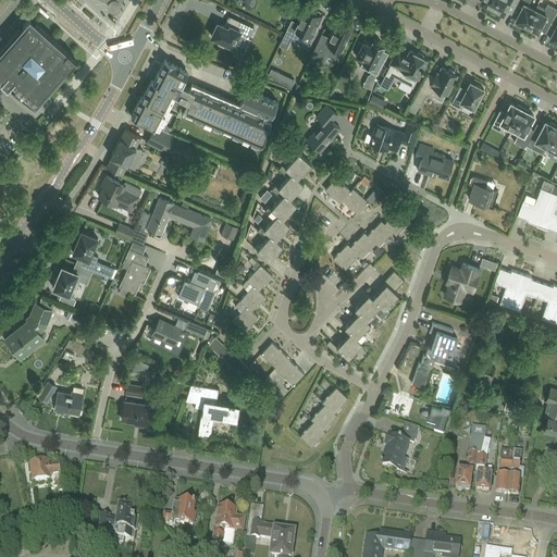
[(121,0),(108,0),(108,1),(108,2),(107,3),(108,3),(108,4),(108,7),(109,7),(109,8),(110,8),(111,9),(112,9),(113,9),(113,13),(114,13),(116,9),(119,8),(121,3),(121,1),(121,0)]
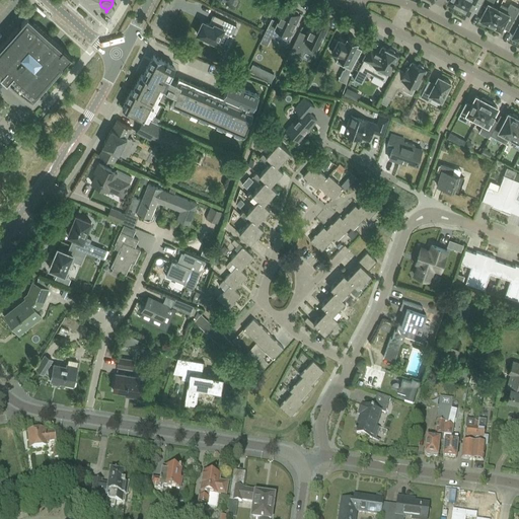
[(448,0),(447,1),(453,4),(452,6),(457,8),(461,0),(448,0)]
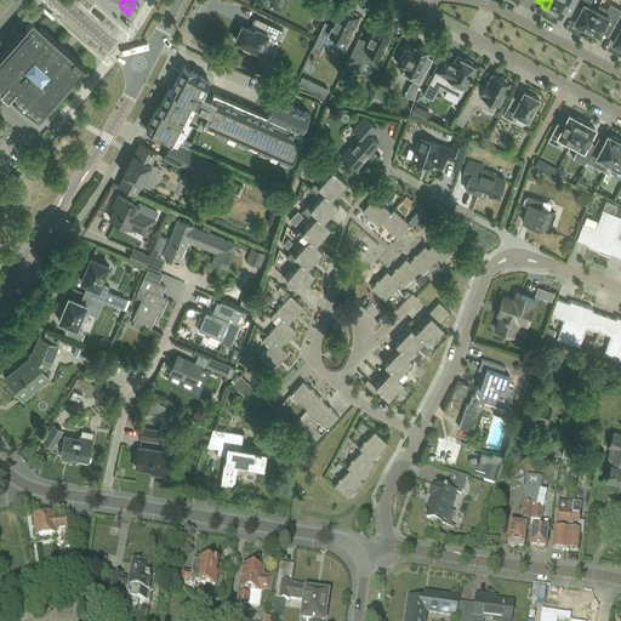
[(552,0),(547,10),(553,13),(554,12),(560,15),(565,7),(569,1),(575,4),(576,0),(552,0)]
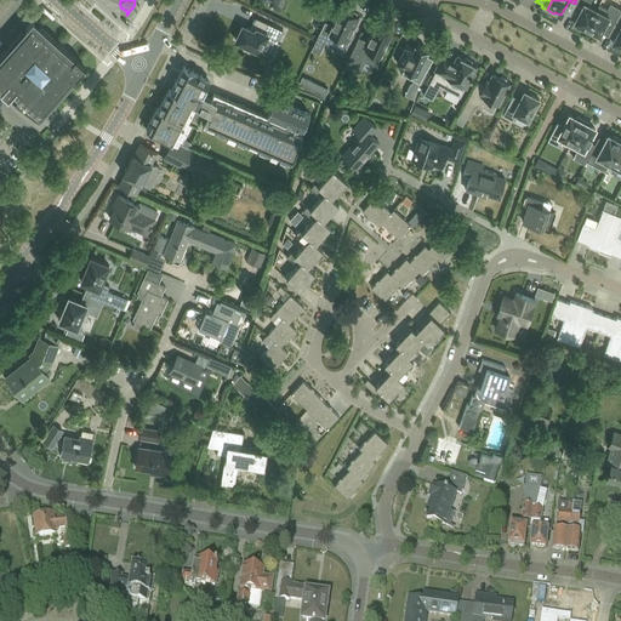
[(591,0),(576,0),(575,4),(581,7),(574,22),(580,26),(579,27),(586,30),(597,10),(588,5),(591,0)]
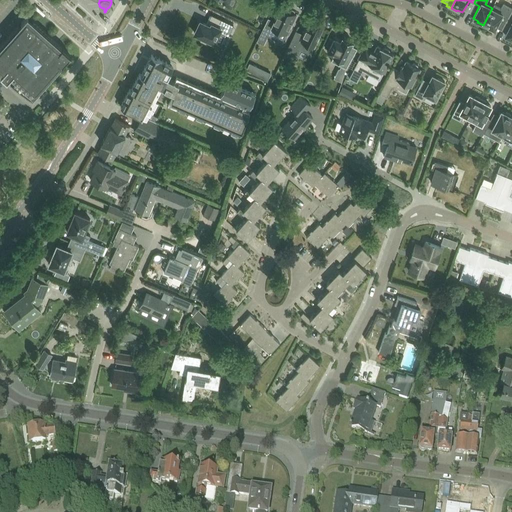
[(492,8),(483,25),(488,28),(489,26),(494,29),(500,18),(506,20),(511,8),(511,6),(503,2),(501,7),(494,3),(492,8)]
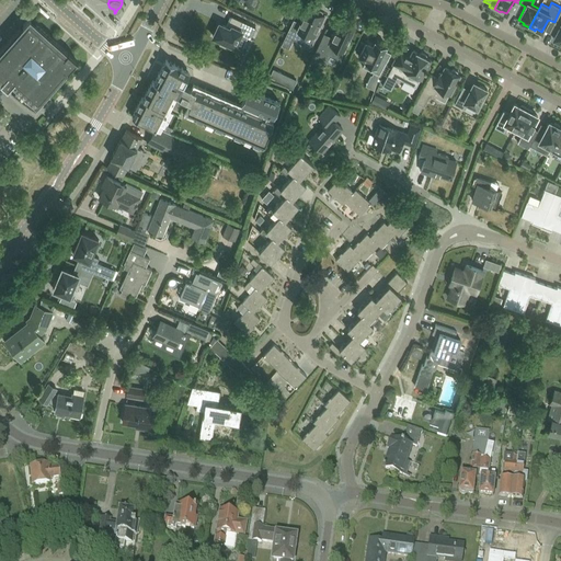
[(288,31),(282,44),(289,47),(294,38),(300,41),(305,32),(316,37),(319,31),(317,30),(324,15),(321,14),(322,12),(316,9),(316,11),(308,8),(296,34),(288,31)]
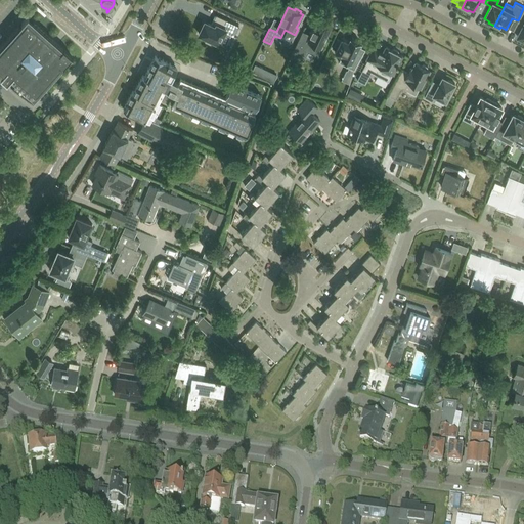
[(203,22),(198,34),(205,38),(204,42),(212,45),(214,41),(218,43),(223,32),(232,36),(237,25),(214,14),(210,25),(203,22)]
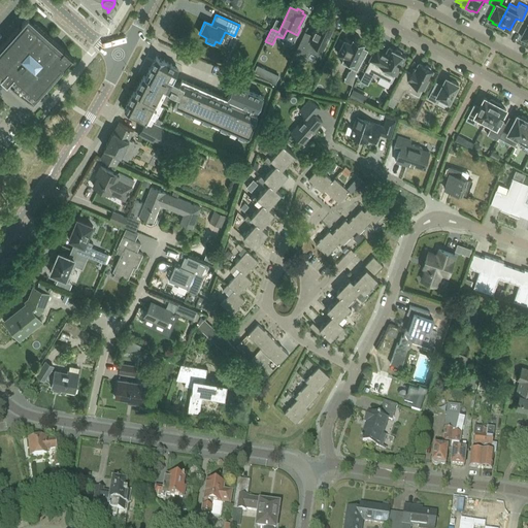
[(29,17),(22,24),(24,25),(22,27),(19,25),(0,45),(0,72),(2,74),(0,76),(7,83),(10,78),(33,99),(42,90),(72,57),(55,41),(56,40),(34,21),(29,17)]
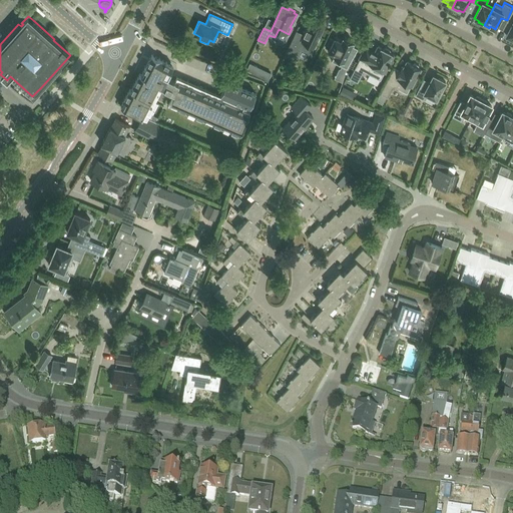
[(297,30),(285,55),(296,60),(301,48),(311,53),(324,26),(311,20),(307,27),(304,33),(304,34),(297,30)]
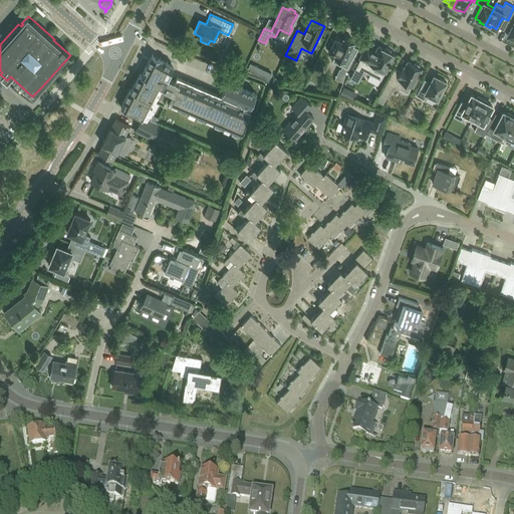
[(335,37),(328,51),(334,54),(333,56),(333,57),(332,60),(348,68),(356,52),(350,49),(354,41),(343,35),(341,40),(335,37)]
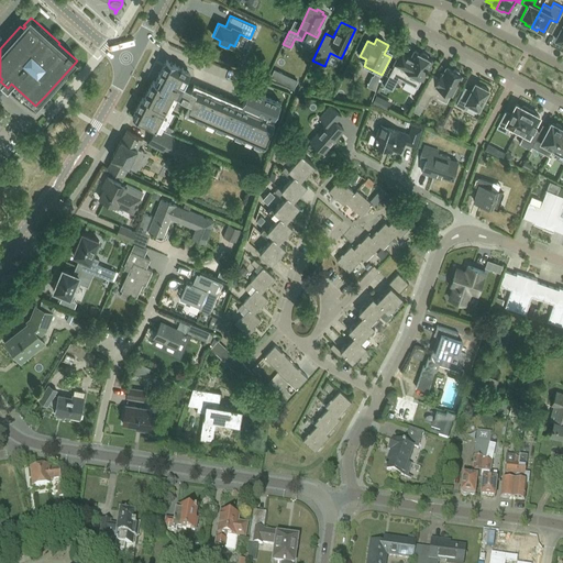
[(399,56),(384,86),(393,90),(398,78),(406,81),(417,87),(421,79),(422,79),(432,59),(428,57),(428,55),(423,53),(421,54),(416,51),(411,57),(409,56),(407,61),(399,56)]
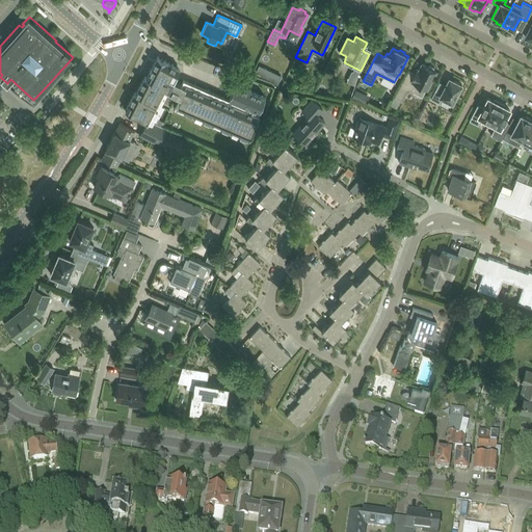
[(134,91),(126,109),(148,121),(149,120),(152,122),(168,89),(181,96),(175,109),(201,121),(247,141),(248,140),(251,131),(257,120),(259,115),(251,112),(254,108),(259,110),(259,111),(260,109),(262,104),(263,103),(265,98),(265,97),(264,96),(257,92),(256,92),(249,89),(248,89),(238,84),(235,83),(235,85),(229,99),(184,79),(182,83),(179,81),(174,79),(177,74),(170,70),(174,64),(157,56),(147,77),(144,76),(136,92),(134,91)]
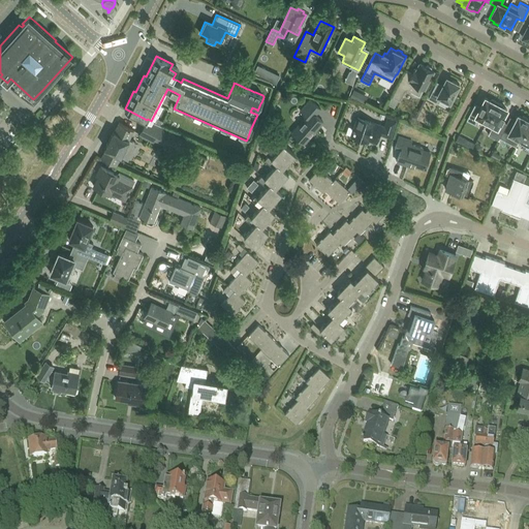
[(392,96),(389,103),(395,107),(398,99),(400,100),(405,89),(411,92),(411,91),(419,96),(424,89),(434,70),(432,69),(432,67),(428,65),(426,66),(421,63),(416,70),(414,73),(412,72),(412,73),(406,70),(392,96)]
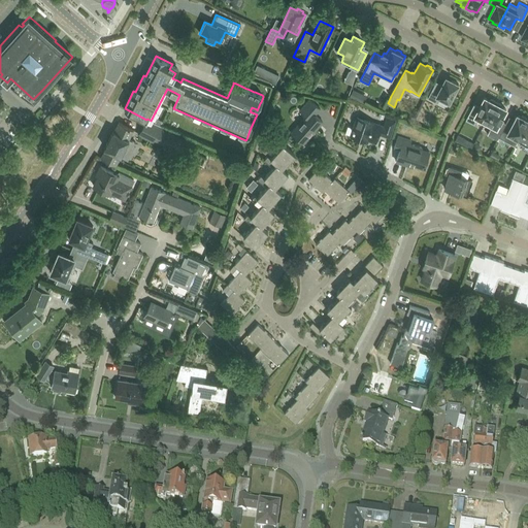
[(258,65),(254,71),(265,76),(268,70),(258,65)]
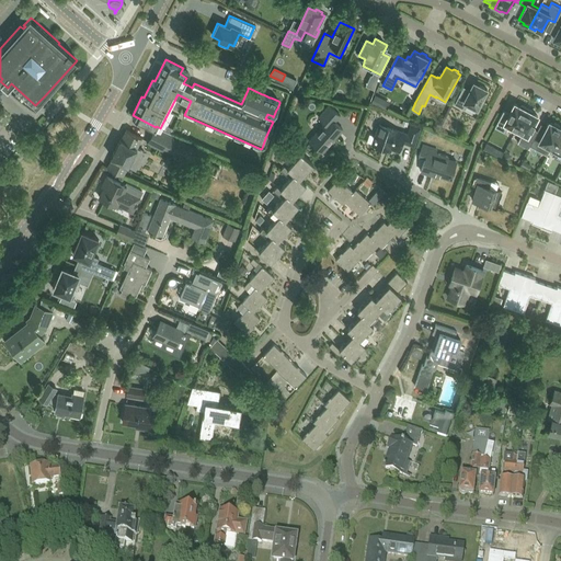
[(488,89),(473,82),(470,90),(464,87),(455,104),(465,110),(468,103),(477,109),(482,100),(483,100),(488,93),(485,93),(488,89)]
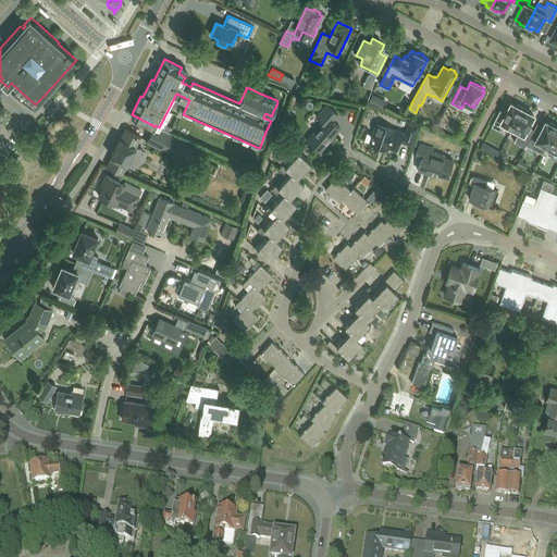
[(373,94),(369,101),(376,106),(380,98),(373,94)]
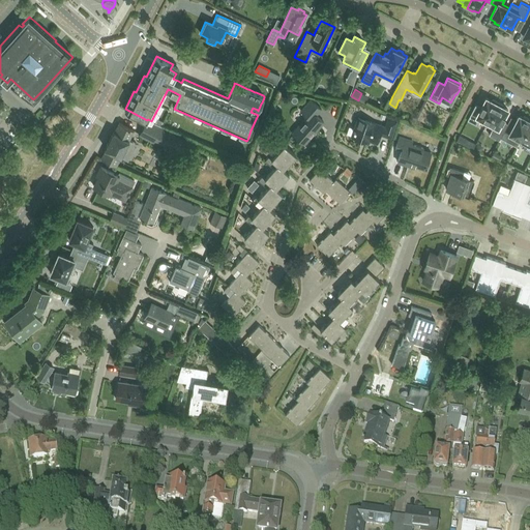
[(479,117),(488,121),(498,101),(493,98),(492,100),(487,97),(483,104),(482,104),(479,111),(473,108),(467,120),(476,124),(479,117)]
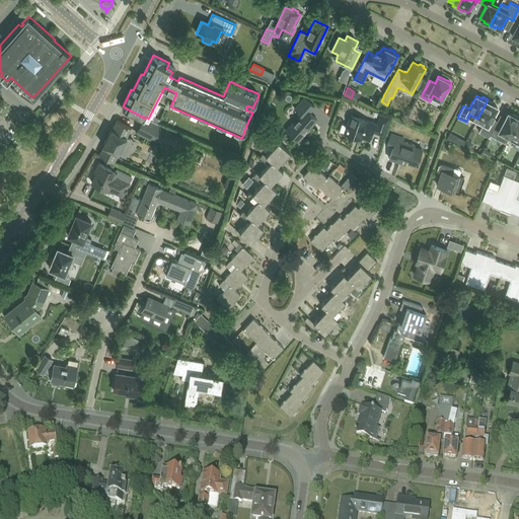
[(317,119),(309,113),(315,106),(304,97),(294,107),(300,114),(286,130),(299,140),(317,119)]
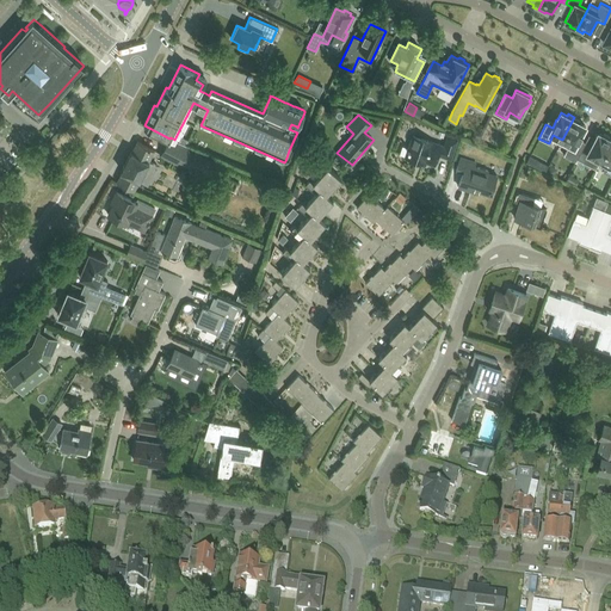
[(580,123),(580,121),(574,117),(562,140),(569,144),(565,154),(575,160),(576,158),(586,142),(579,139),(582,133),(581,133),(586,125),(580,123)]
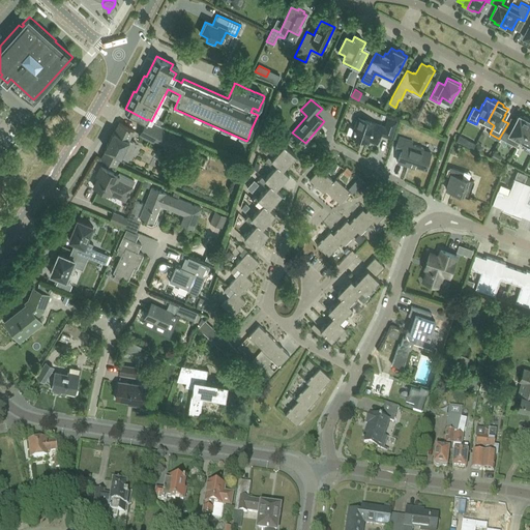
[(524,116),(523,117),(519,115),(513,125),(508,123),(500,137),(510,143),(514,136),(521,139),(529,120),(529,118),(524,116)]
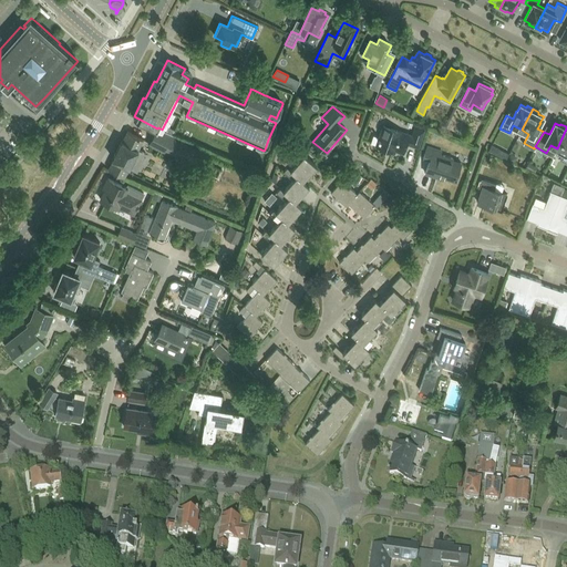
[(387,146),(403,152),(406,143),(419,146),(424,129),(416,125),(413,135),(383,125),(377,145),(387,148),(387,146)]
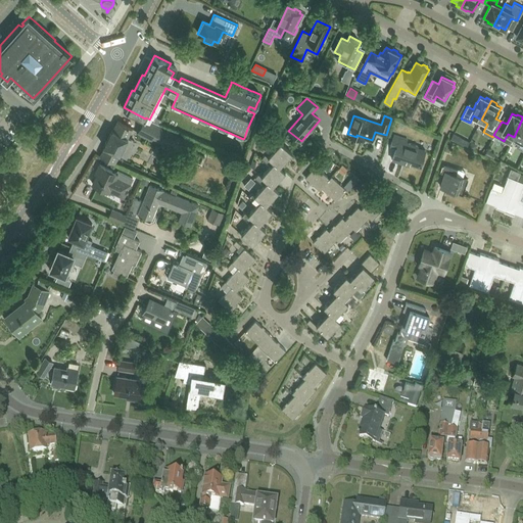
[(179,117),(174,129),(189,136),(194,125),(179,117)]
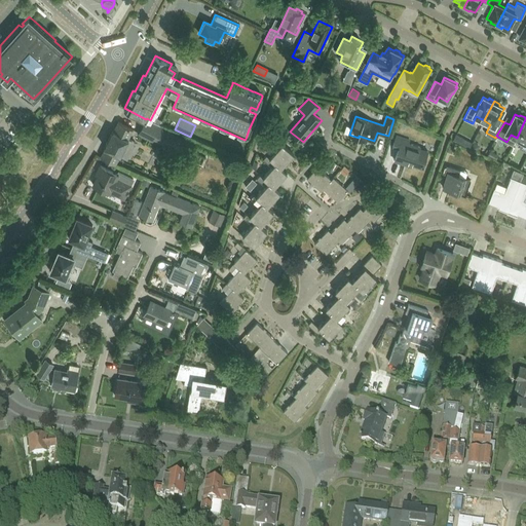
[(146,119),(139,133),(153,140),(160,125),(146,119)]
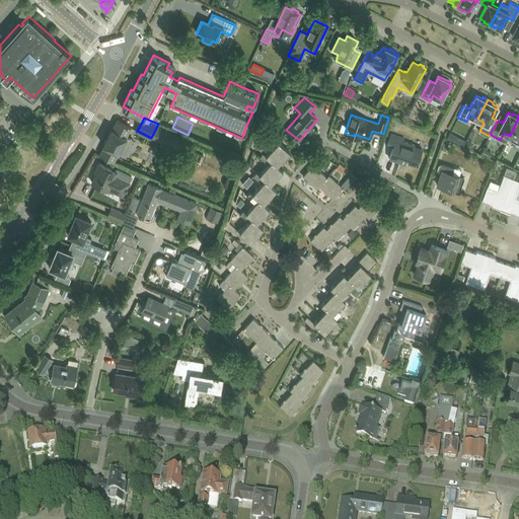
[(518,118),(510,136),(516,139),(512,146),(518,149),(518,118)]
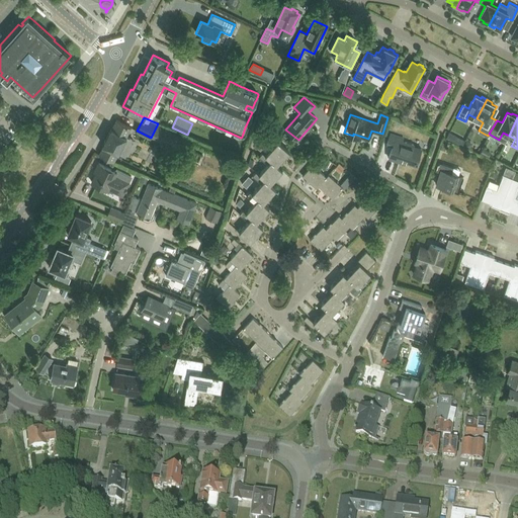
[(126,124),(116,119),(111,128),(103,145),(99,154),(108,158),(114,161),(132,126),(126,124)]
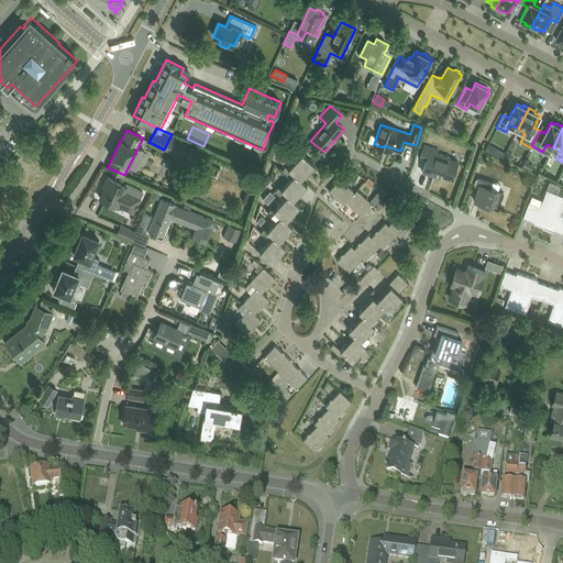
[(488,143),(485,150),(494,154),(497,147),(488,143)]
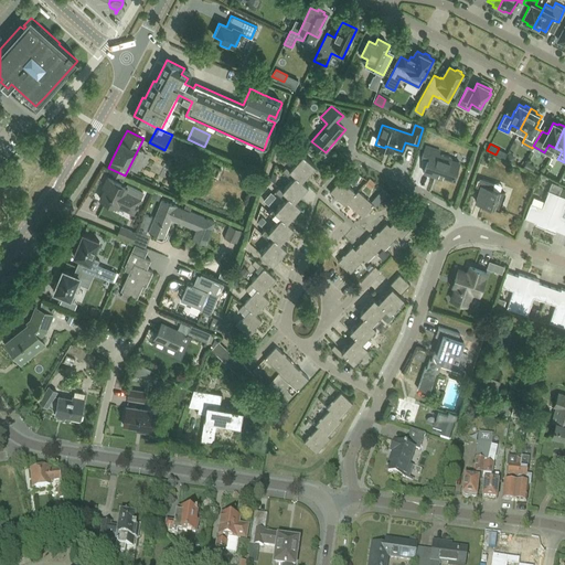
[(297,161),(290,169),(302,180),(309,172),(316,164),(294,146),(290,149),(300,158),(297,161)]
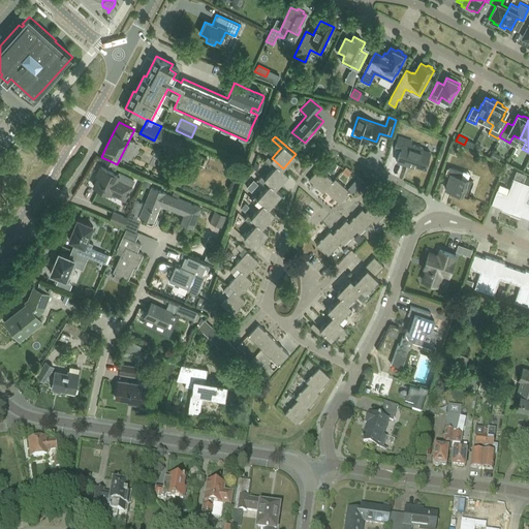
[(430,152),(422,149),(423,147),(411,144),(412,141),(399,136),(399,137),(395,147),(401,149),(397,161),(404,163),(405,161),(425,167),(430,152)]
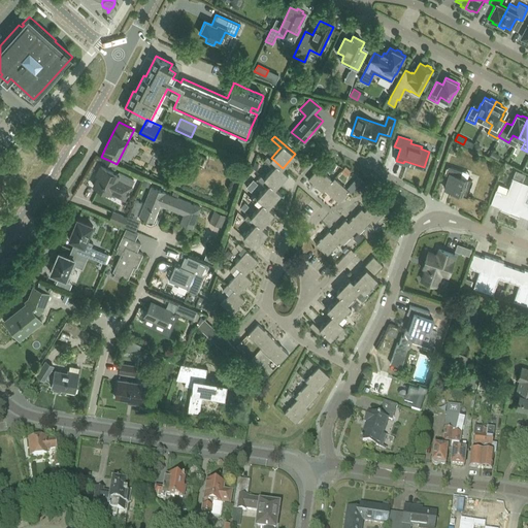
[(185,138),(182,145),(196,152),(199,144),(185,138)]
